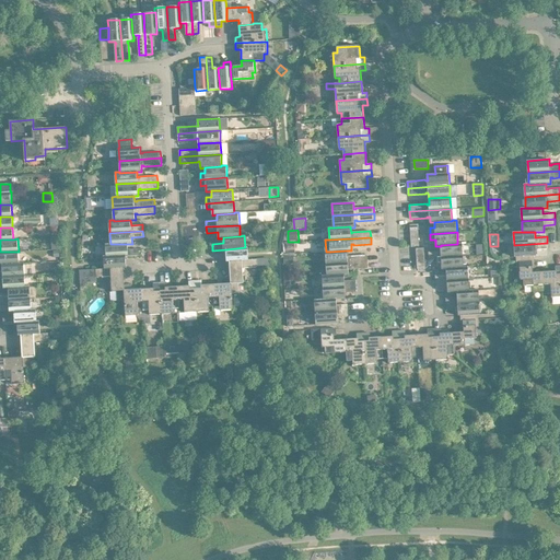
[(295,242),(284,243),(284,254),(295,254),(295,242)]
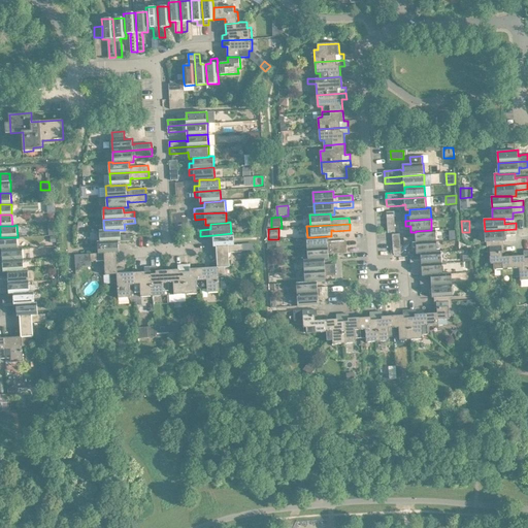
[(404,243),(410,242),(436,241),(435,229),(431,230),(416,231),(416,232),(416,236),(404,237),(404,243)]
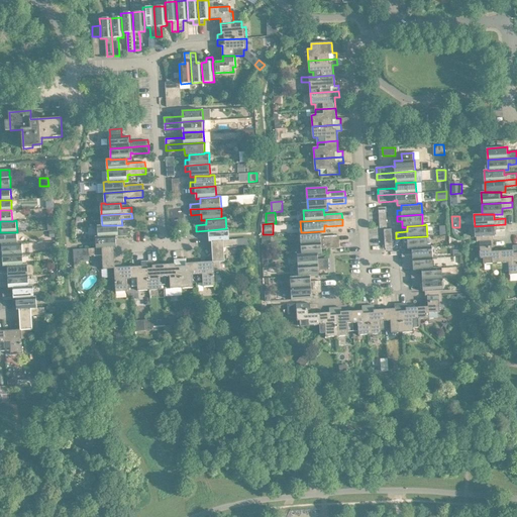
[(505,224),(475,226),(475,237),(495,236),(495,230),(502,230),(503,235),(506,235),(505,224)]
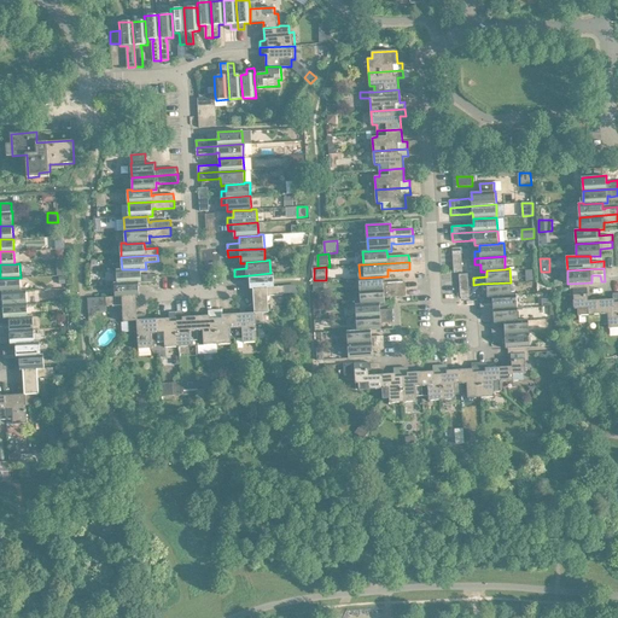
[(117,269),(117,283),(139,281),(139,283),(153,281),(153,274),(141,275),(141,269),(122,269),(117,269)]
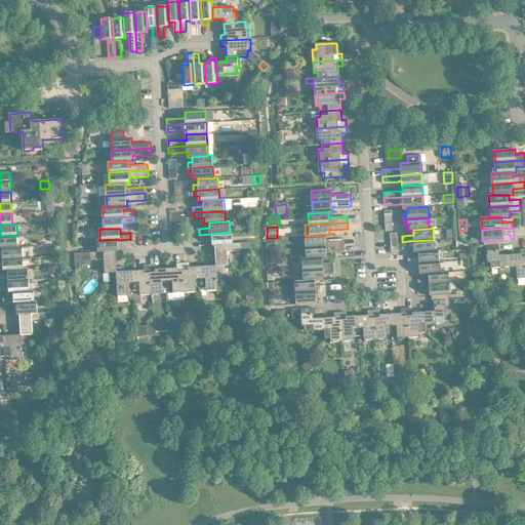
[(213,245),(215,245),(233,244),(233,243),(233,237),(233,232),(230,232),(212,234),(212,238),(213,245)]
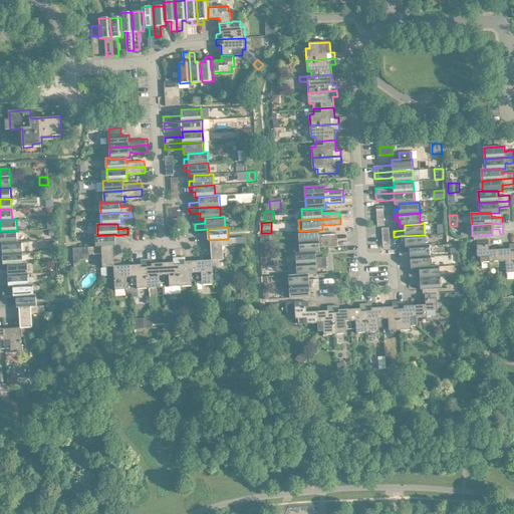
[(299,231),(299,242),(337,240),(337,234),(321,235),(321,236),(319,236),(318,230),(303,231),(299,231)]
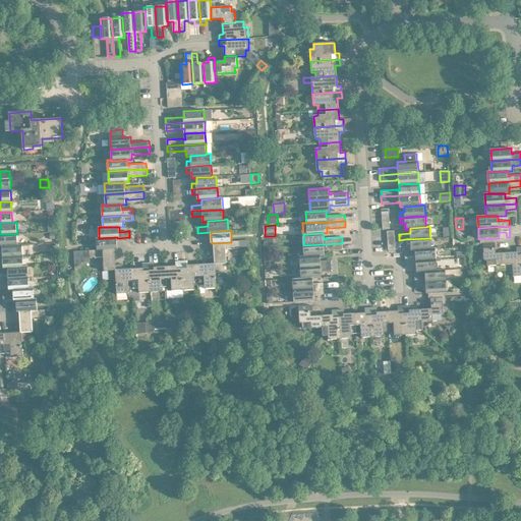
[(0,246),(2,246),(18,245),(18,244),(17,234),(0,234),(0,246)]
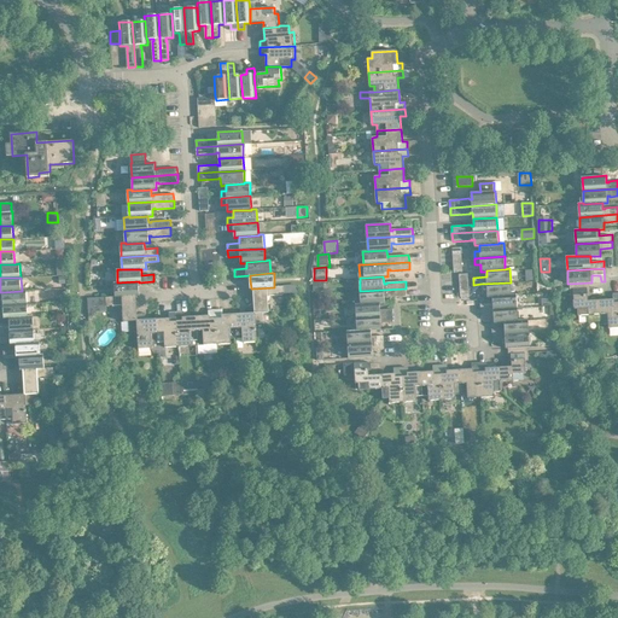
[(115,292),(116,296),(116,297),(136,296),(139,295),(139,291),(139,283),(139,281),(117,283),(115,283),(115,292)]
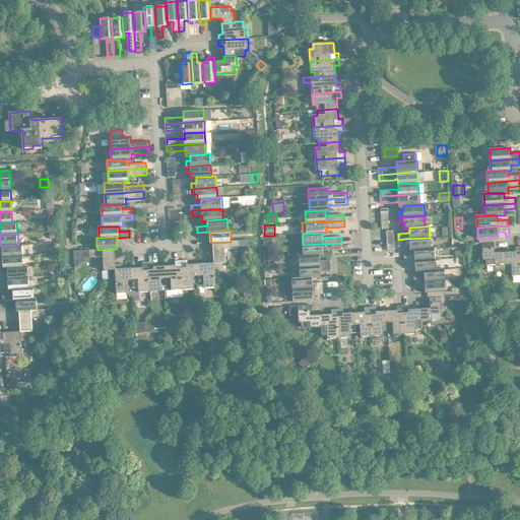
[(273,237),(264,237),(264,245),(273,245),(273,237)]
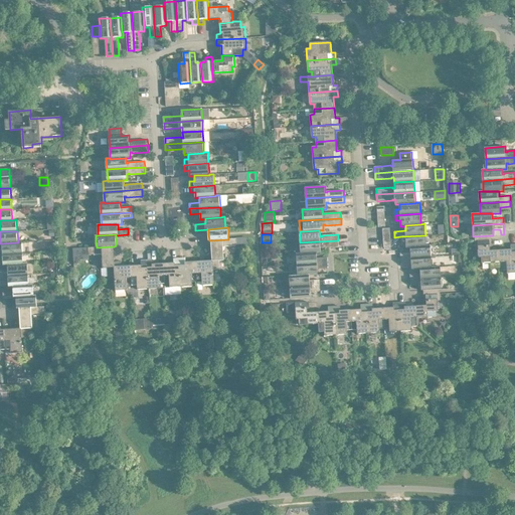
[(406,247),(410,247),(410,246),(426,245),(425,235),(400,236),(401,242),(406,241),(406,247)]
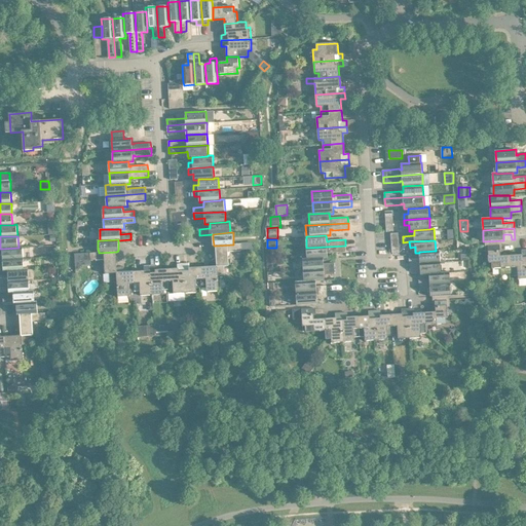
[(216,246),(217,262),(218,275),(225,275),(224,266),(229,266),(228,252),(241,251),(241,243),(233,243),(233,245),(216,246)]
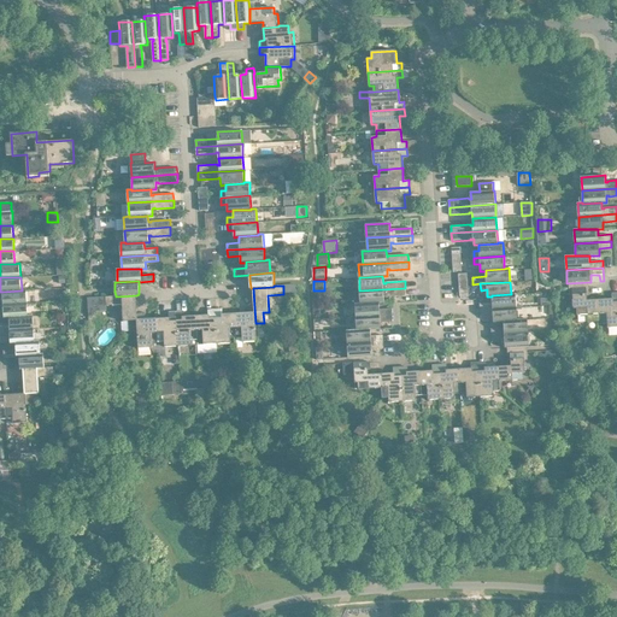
[(577,315),(600,313),(601,313),(600,299),(587,300),(587,295),(589,295),(589,287),(569,288),(570,295),(573,295),(574,309),(577,309),(577,315)]
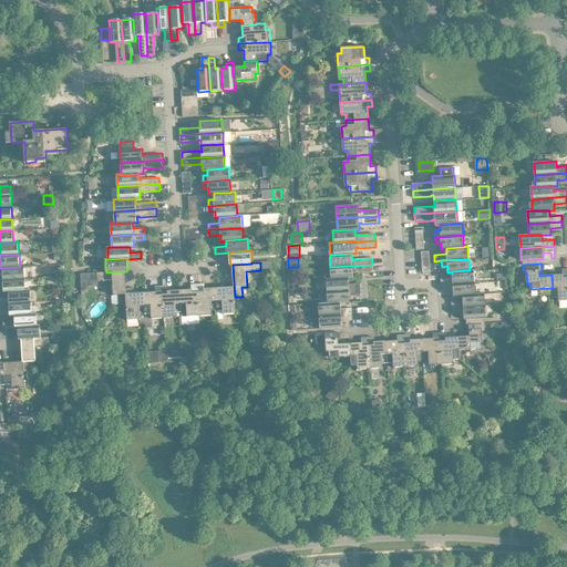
[(330,267),(331,279),(348,278),(348,279),(353,278),(352,271),(354,271),(354,272),(372,271),(372,265),(330,267)]
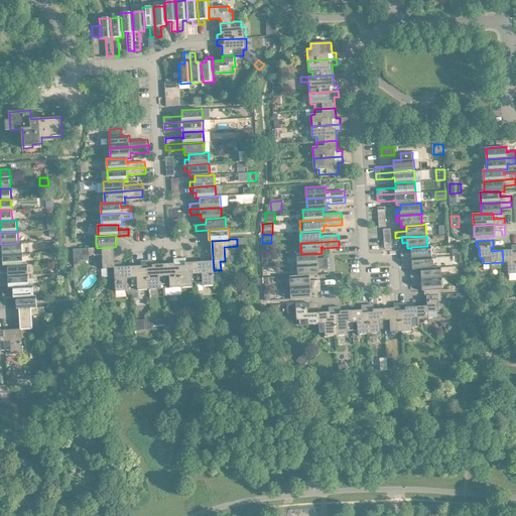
[(0,249),(0,254),(22,253),(22,242),(18,242),(18,243),(2,244),(2,249),(0,249)]
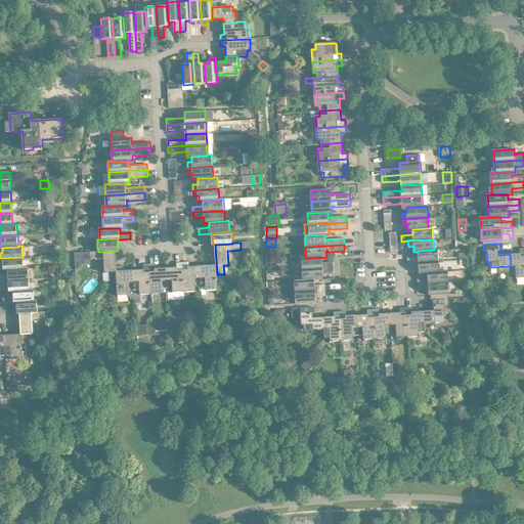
[(511,266),(510,266),(511,274),(516,274),(516,278),(523,277),(523,249),(520,249),(520,254),(510,254),(511,266)]
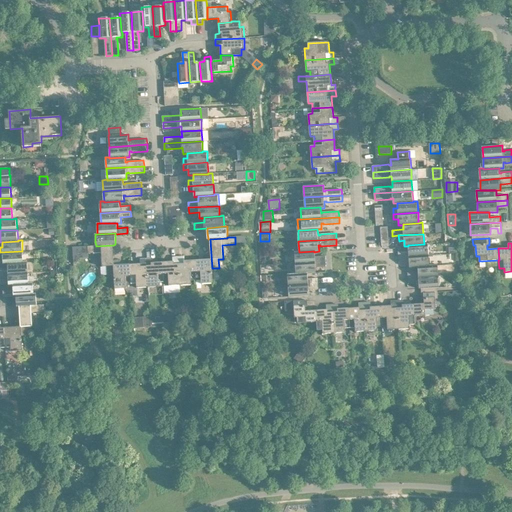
[(398,251),(399,257),(429,255),(428,244),(424,244),(408,245),(408,246),(408,251),(398,251)]
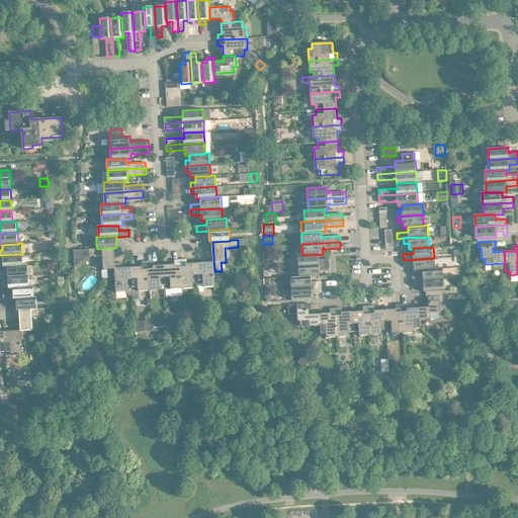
[(109,278),(115,277),(115,264),(114,248),(97,249),(97,248),(89,249),(89,256),(103,255),(103,269),(108,269),(109,278)]
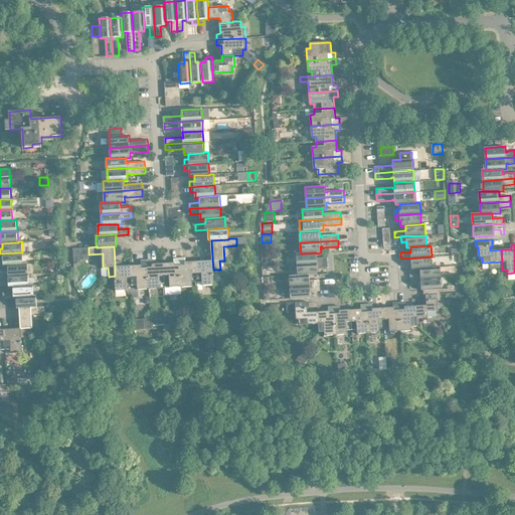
[(3,266),(8,266),(8,265),(23,264),(22,252),(0,253),(0,260),(3,260),(3,266)]
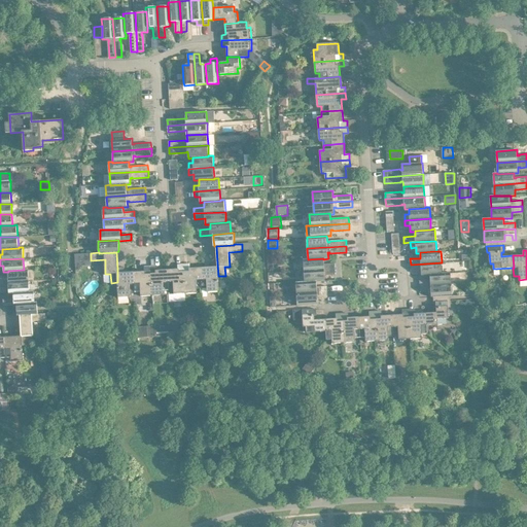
[(304,259),(304,271),(335,269),(335,264),(324,264),(323,259),(323,258),(308,259),(304,259)]
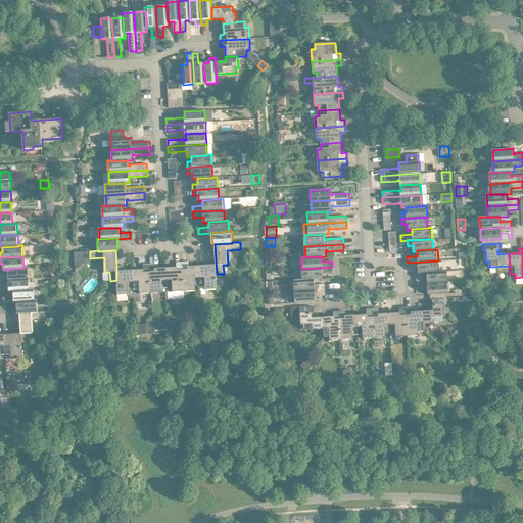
[(210,265),(199,266),(200,286),(205,286),(205,290),(218,289),(217,274),(216,260),(209,260),(210,265)]
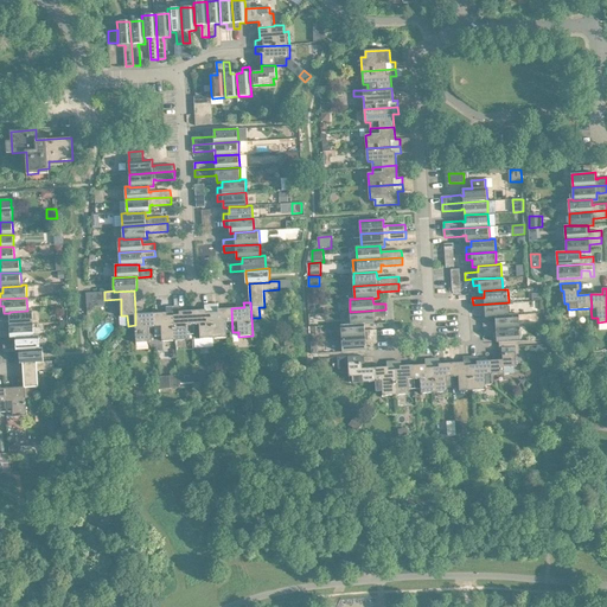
[(485,318),(496,317),(509,315),(509,314),(509,302),(473,305),(473,311),(485,311),(485,318)]
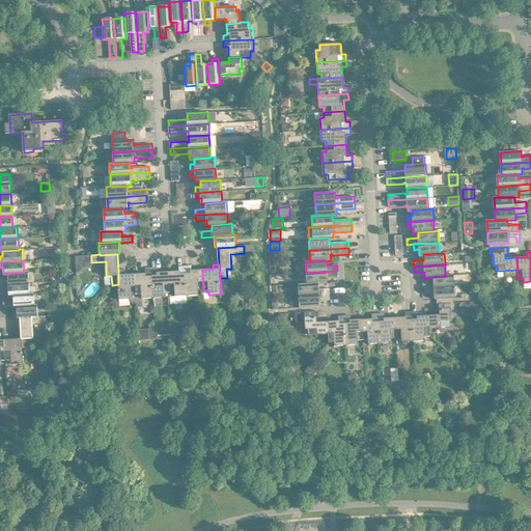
[(192,266),(186,267),(187,296),(198,295),(198,290),(203,290),(202,270),(192,271),(192,266)]
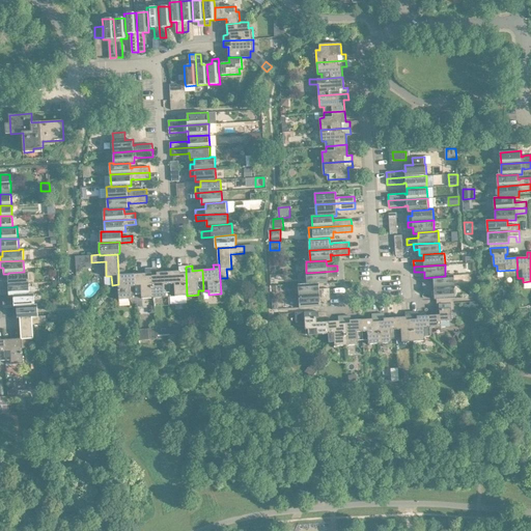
[(179,271),(169,272),(170,292),(170,297),(187,296),(186,267),(179,267),(179,271)]
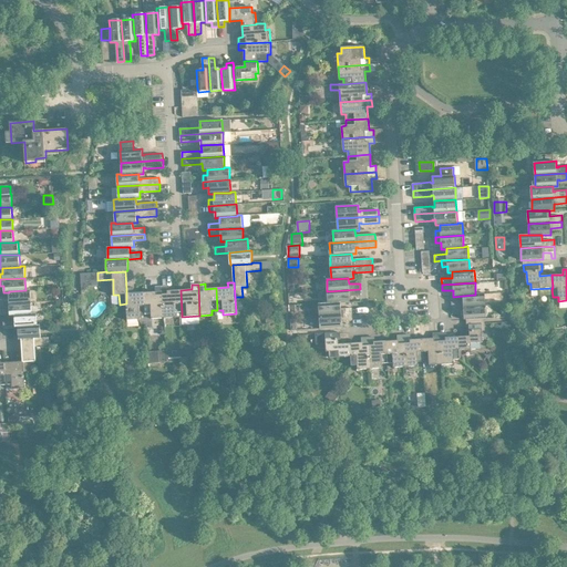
[(168,286),(162,287),(164,318),(176,317),(176,312),(182,312),(181,290),(168,291),(168,286)]
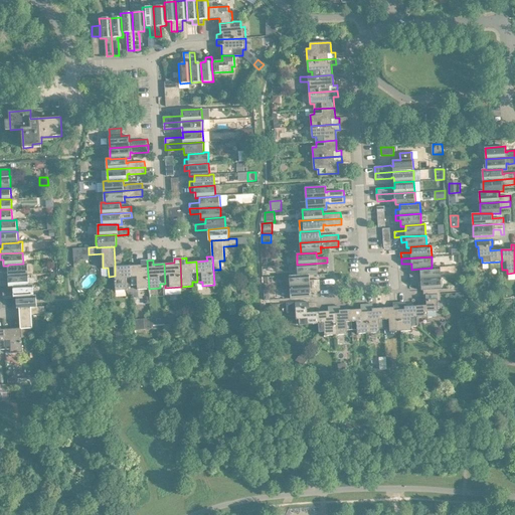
[(141,265),(131,266),(132,286),(137,286),(137,290),(149,289),(147,261),(141,261),(141,265)]
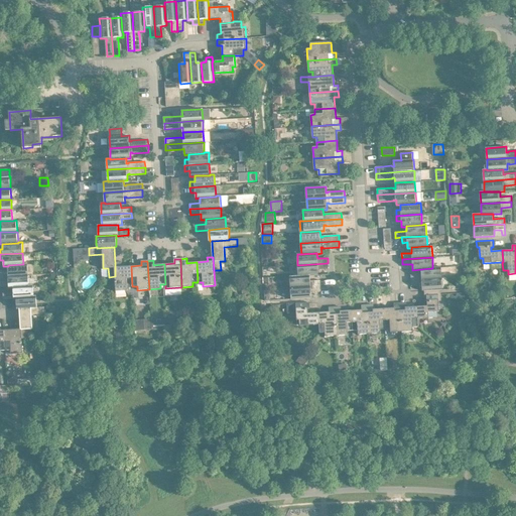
[(115,276),(116,291),(127,290),(130,294),(133,294),(133,292),(132,286),(131,266),(121,267),(120,262),(115,263),(115,276)]
